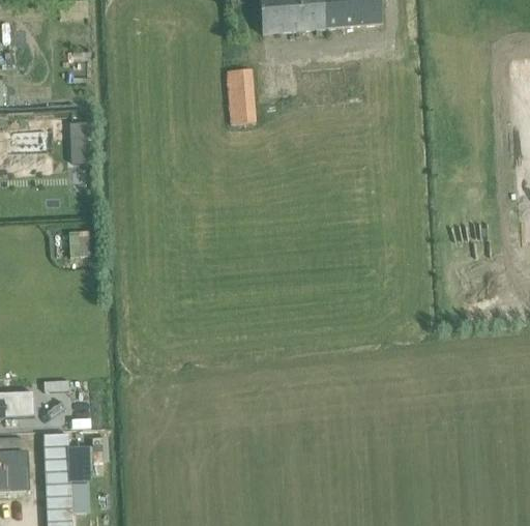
[(380,23),(378,3),(378,0),(259,0),(262,32),(380,23)]
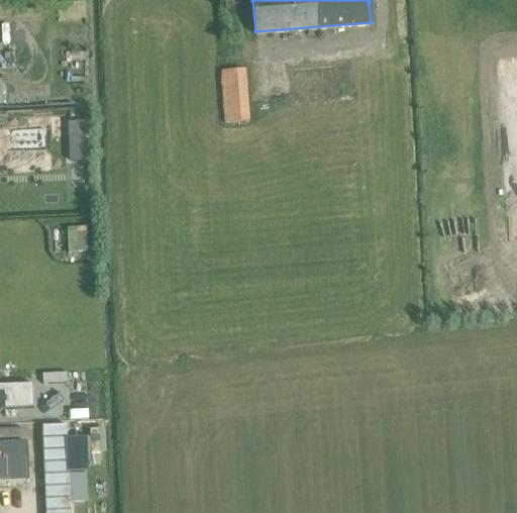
[(224,119),(248,117),(244,66),(220,68),(224,119)]
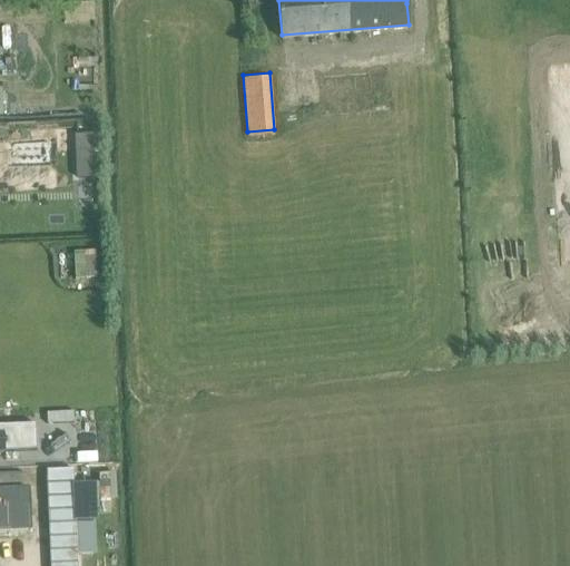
[(92,148),(92,130),(75,132),(76,149),(92,148)]
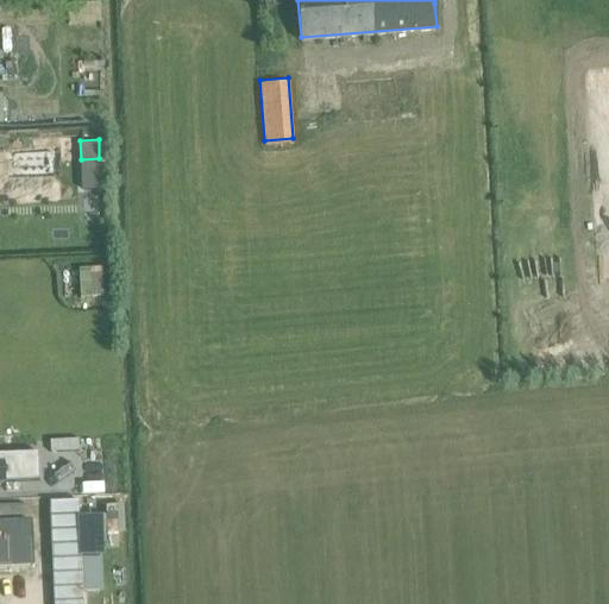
[(66,251),(63,169),(29,170),(32,252),(66,251)]
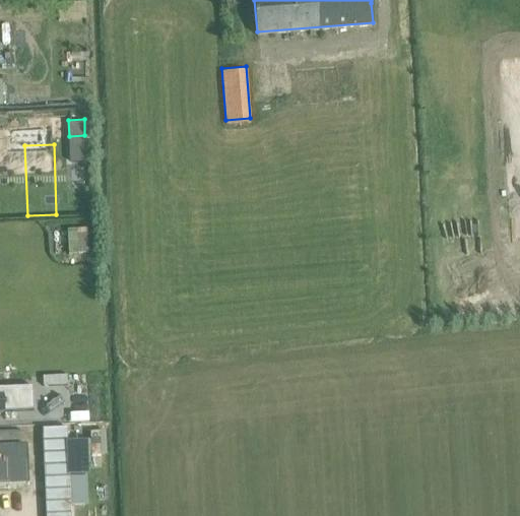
[(0,231),(18,231),(18,218),(0,218),(0,231)]
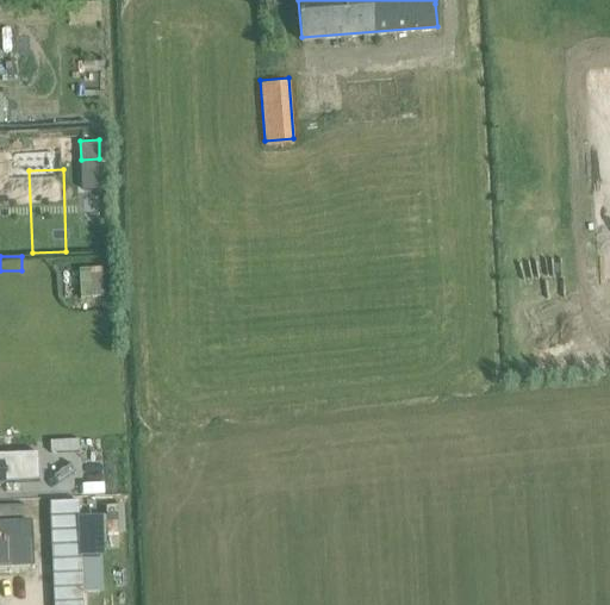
[(29,448),(79,446),(78,387),(26,388),(29,448)]
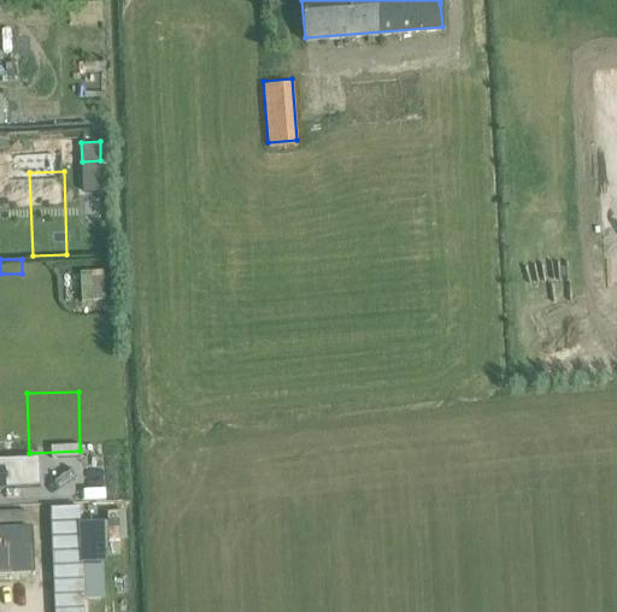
[(0,484),(40,483),(39,454),(0,455),(0,484)]
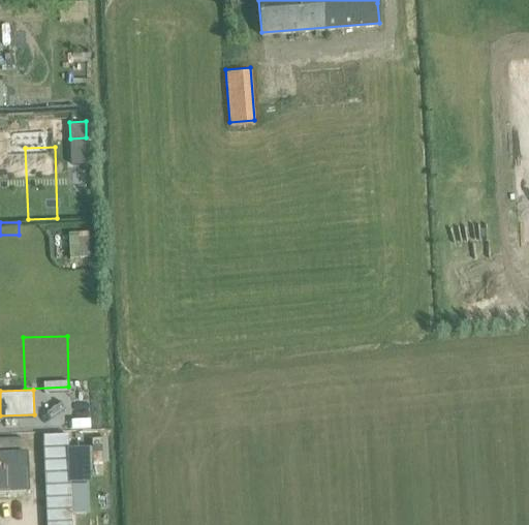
[(68,432),(43,433),(47,524),(71,524),(71,512),(70,482),(68,432)]
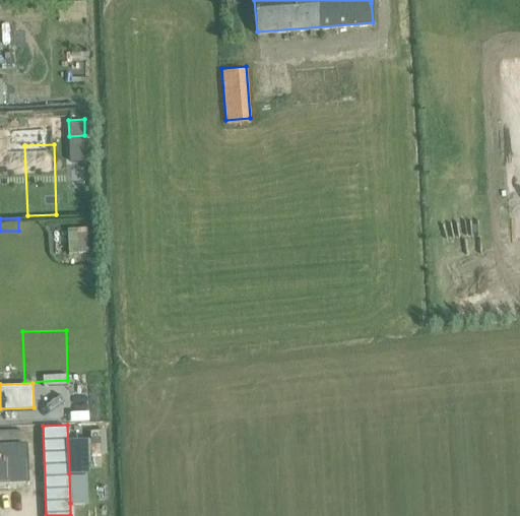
[(0,468),(6,468),(5,462),(10,462),(9,442),(0,442),(0,468)]
